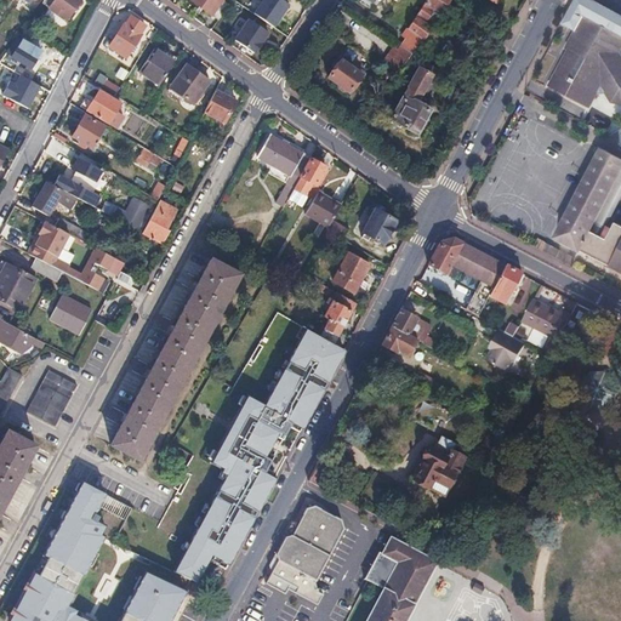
[(44,0),(43,4),(66,21),(80,0),(44,0)]
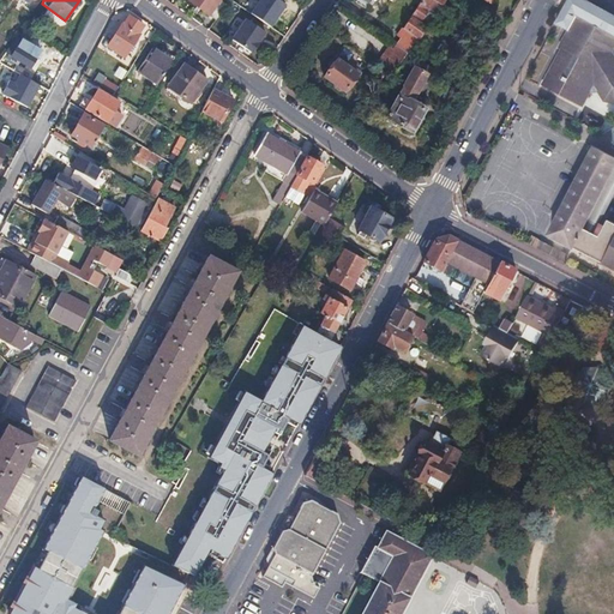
[(187,0),(215,19),(226,4),(224,4),(220,0),(187,0)]
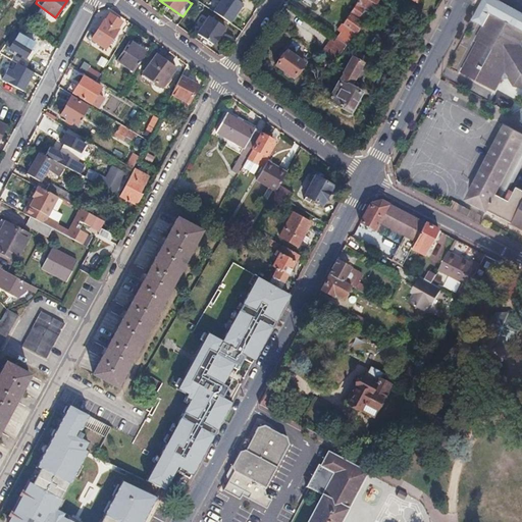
[(243,4),(237,0),(219,0),(212,10),(229,22),(243,4)]
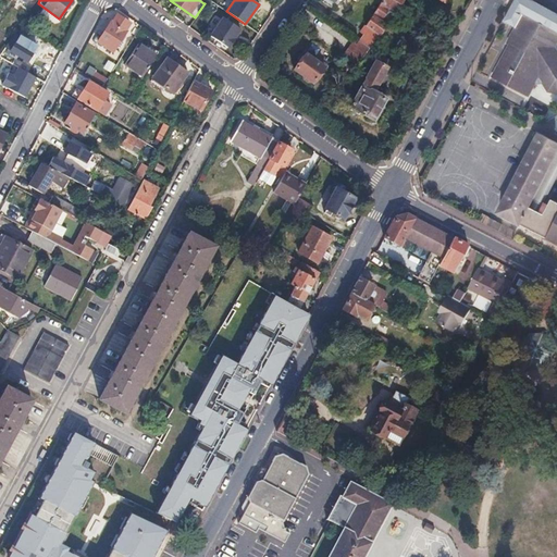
[(401,0),(380,0),(371,14),(385,24),(401,0)]
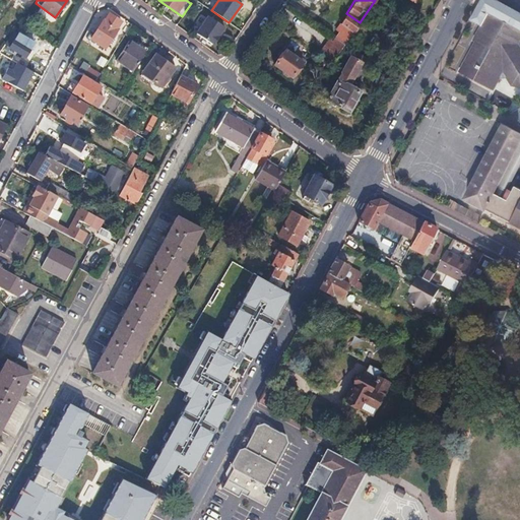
[(33,7),(24,1),(13,16),(21,21),(33,7)]
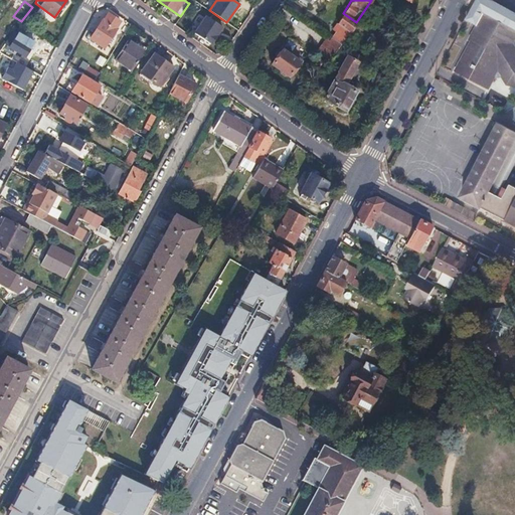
[(514,21),(514,12),(498,3),(491,17),(512,28),(514,21)]
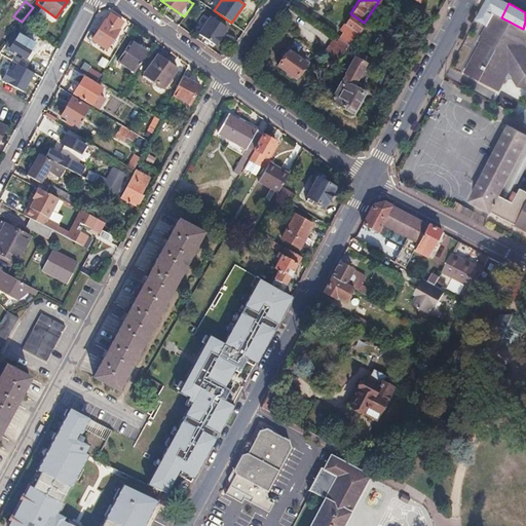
[(350,13),(343,23),(357,31),(358,32),(364,23),(350,13)]
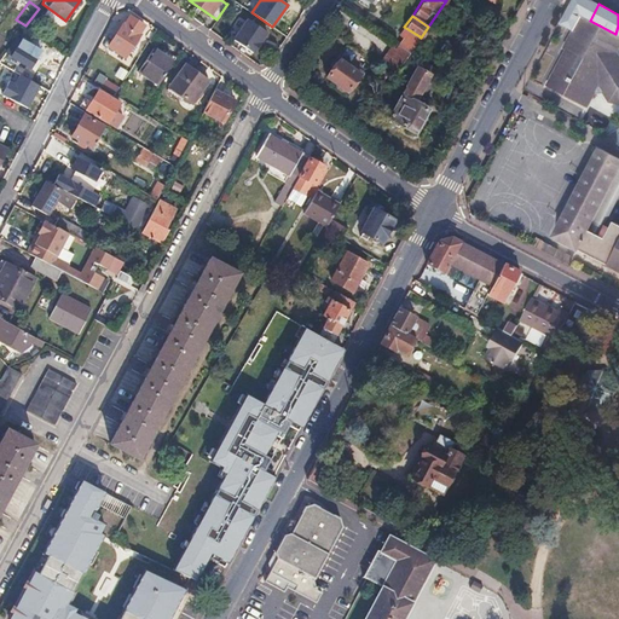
[(565,48),(567,50),(548,85),(557,90),(556,91),(586,108),(594,92),(599,81),(605,92),(609,100),(618,102),(618,56),(617,52),(618,47),(618,35),(615,34),(590,21),(582,16),(565,48)]
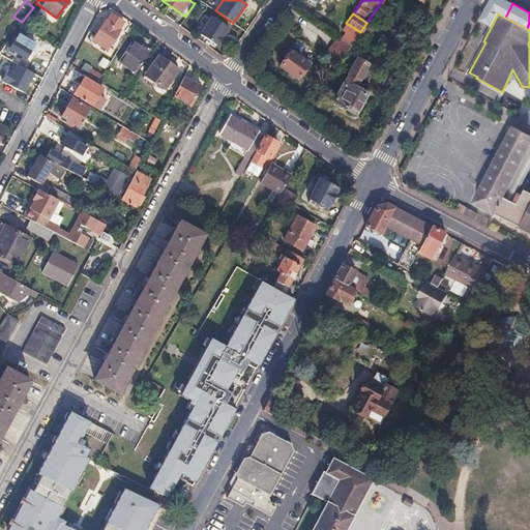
[(107,21),(106,20),(91,41),(94,43),(95,41),(107,49),(120,30),(119,29),(123,22),(111,15),(107,21)]
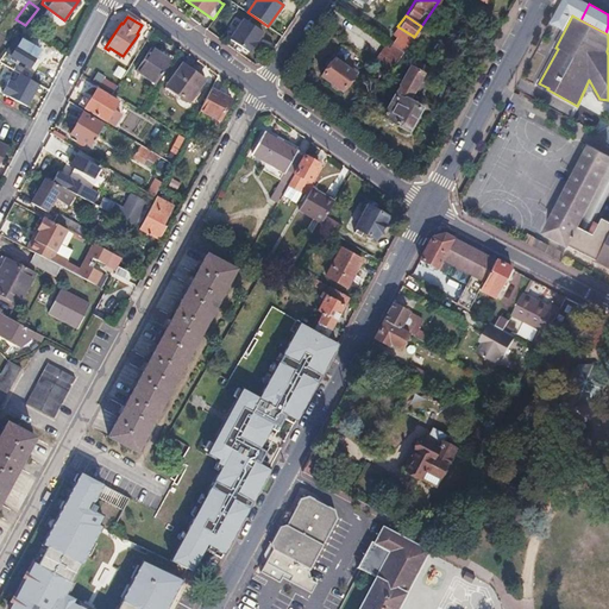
[(244,19),(230,38),(250,52),(257,42),(256,42),(263,31),(244,19)]
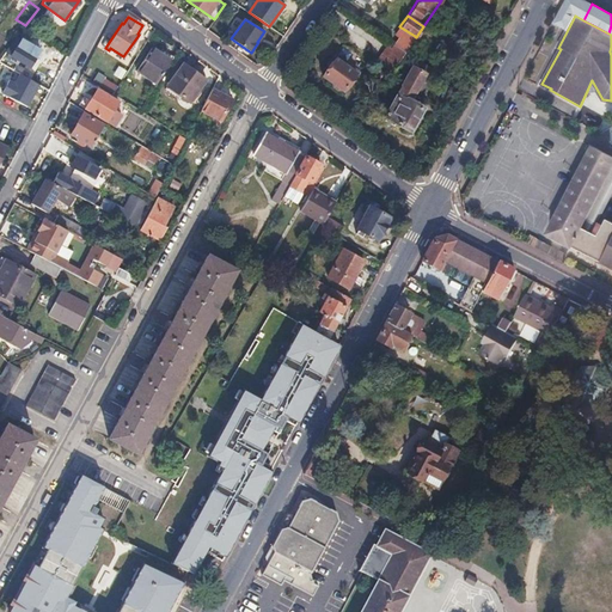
[(396,31),(404,37),(398,47),(404,51),(415,36),(399,26),(396,31)]
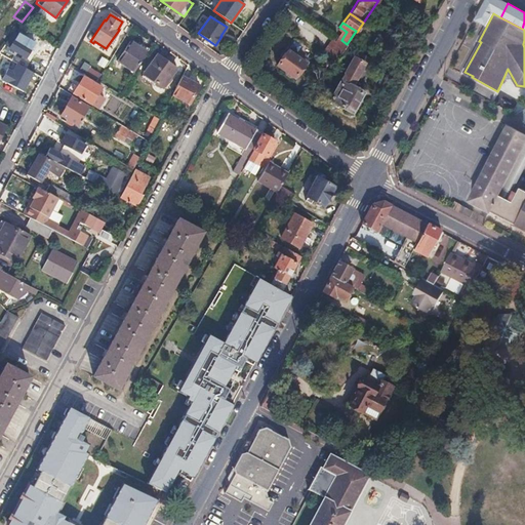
[(29,40),(15,32),(6,44),(8,45),(10,47),(10,48),(15,51),(26,57),(30,50),(25,47),(29,40)]
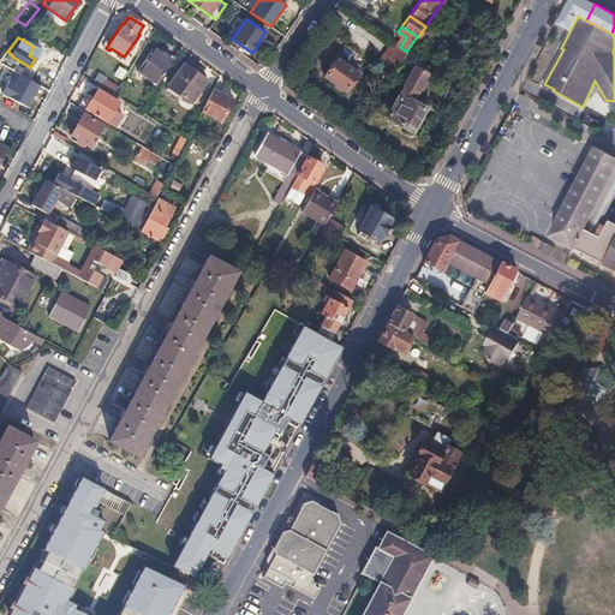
[(393,47),(389,45),(383,52),(399,63),(406,52),(400,47),(395,43),(393,47)]
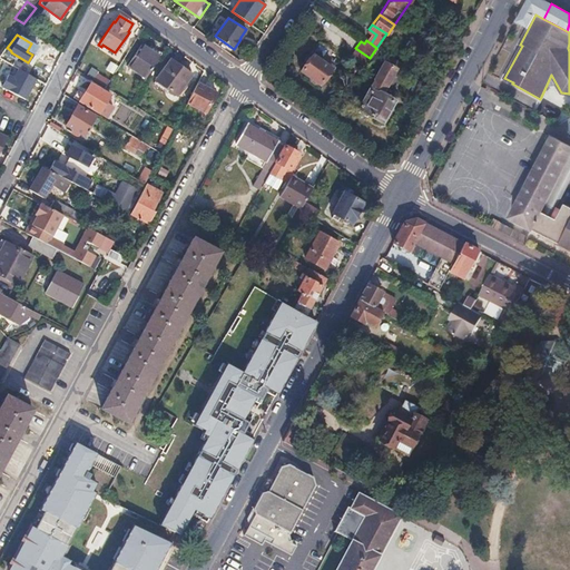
[(159,57),(140,46),(126,68),(145,79),(159,57)]
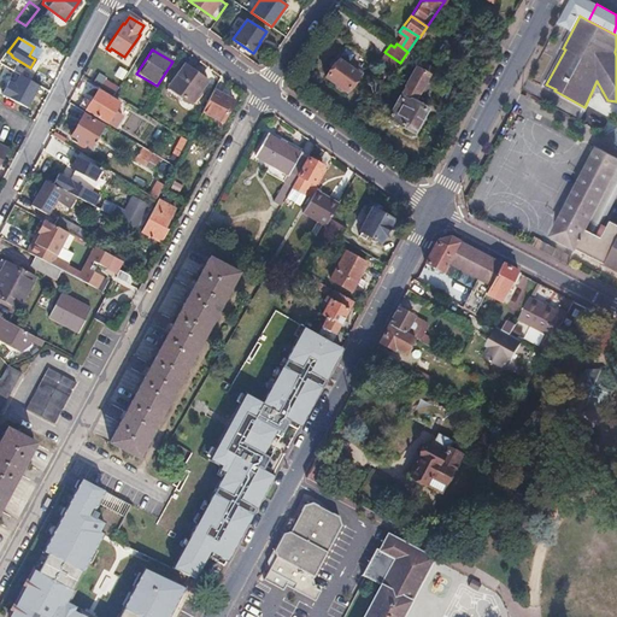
[(336,58),(324,76),(334,83),(334,87),(340,92),(344,90),(345,92),(358,74),(336,58)]
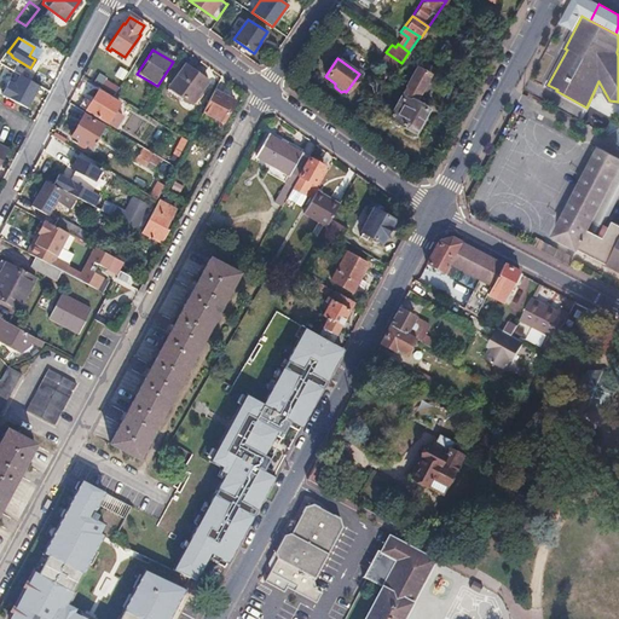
[(184,64),(166,90),(173,94),(175,92),(190,103),(192,100),(195,103),(206,88),(203,86),(206,81),(186,65),(186,64),(185,64),(184,64)]
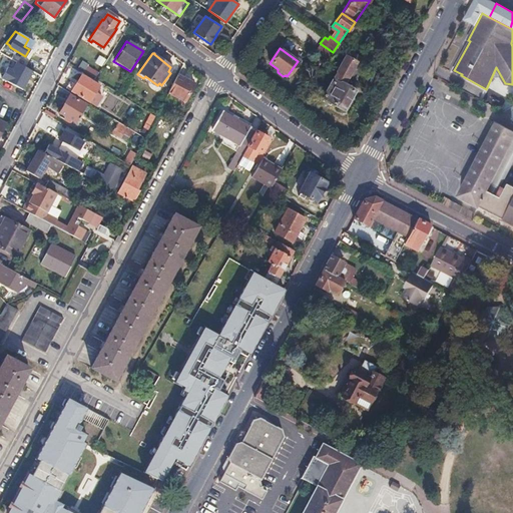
[(358,64),(345,56),(338,69),(351,76),(358,64)]
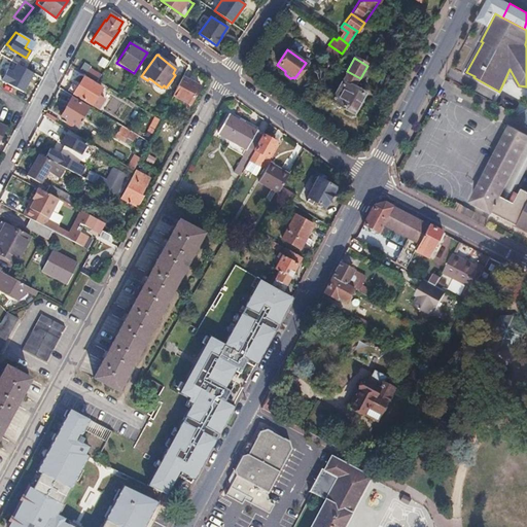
[(92,66),(84,62),(79,70),(98,80),(102,74),(91,67),(92,66)]
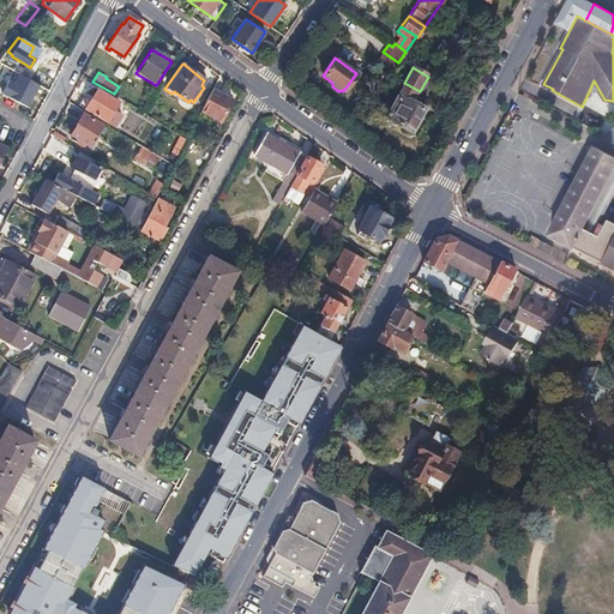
[(600,91),(594,80),(589,91),(600,91)]
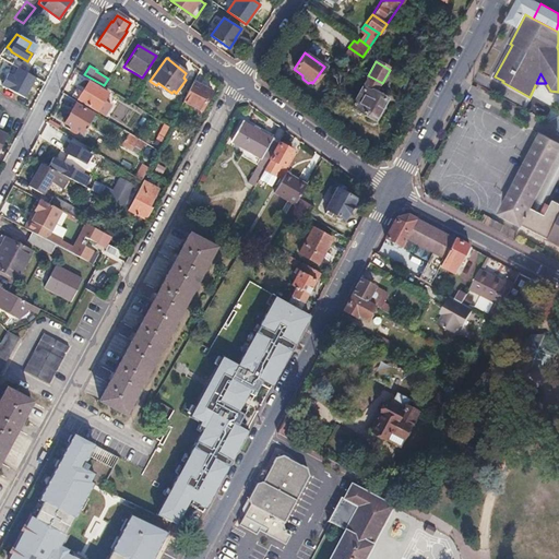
[(382,83),(368,75),(351,106),(372,118),(383,99),(376,95),(375,91),(377,85),(378,84),(379,84),(381,86),(382,83)]
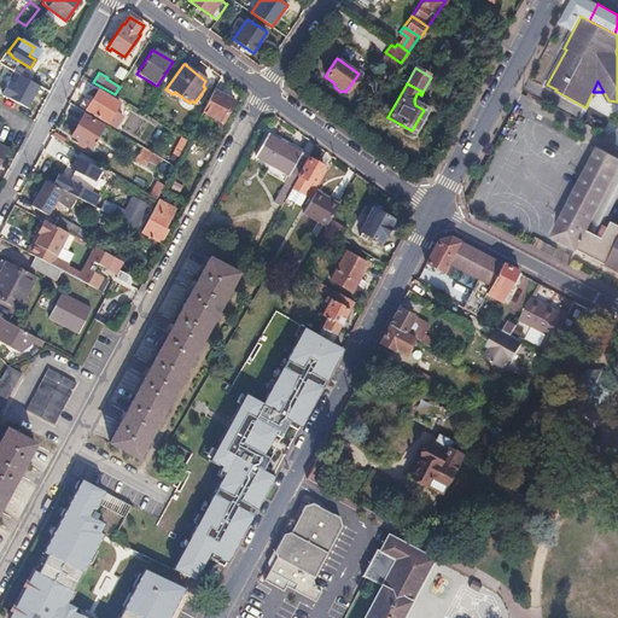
[(234,100),(214,89),(203,110),(223,121),(234,100)]
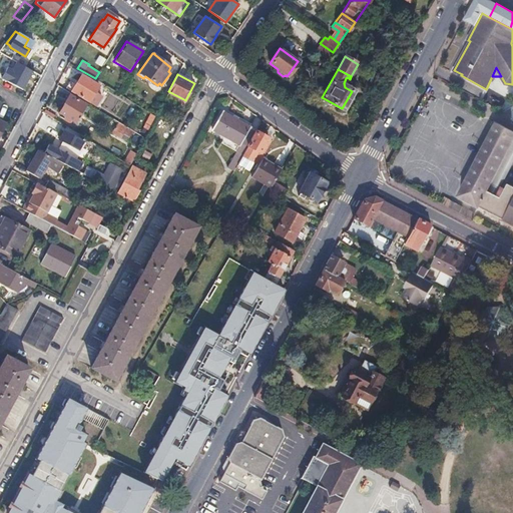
[(70,81),(66,88),(89,102),(99,86),(82,75),(76,85),(70,81)]
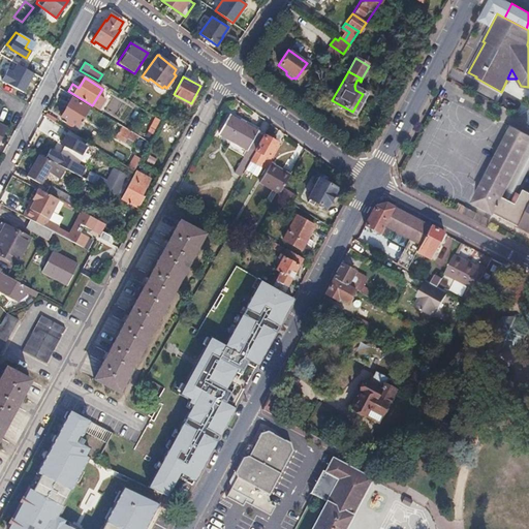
[(323,91),(318,88),(310,99),(315,103),(323,91)]
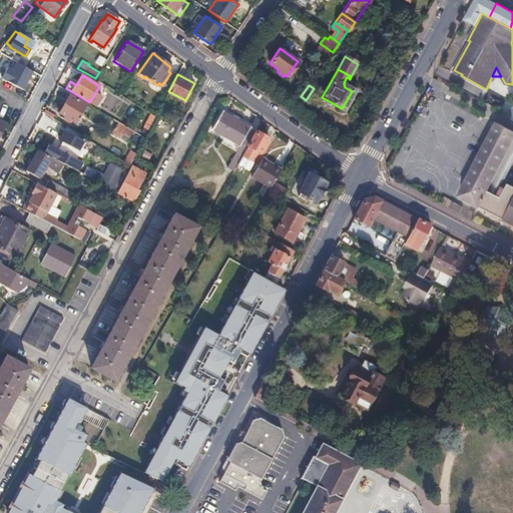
[(85,106),(69,96),(58,114),(74,124),(85,106)]
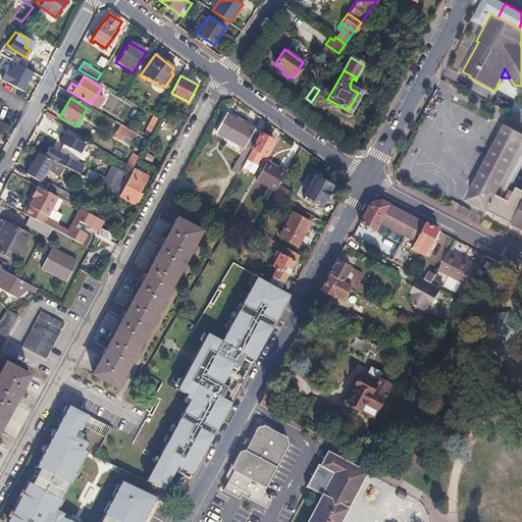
[(226,114),(216,132),(223,136),(228,139),(227,142),(243,151),(246,145),(254,129),(226,114)]
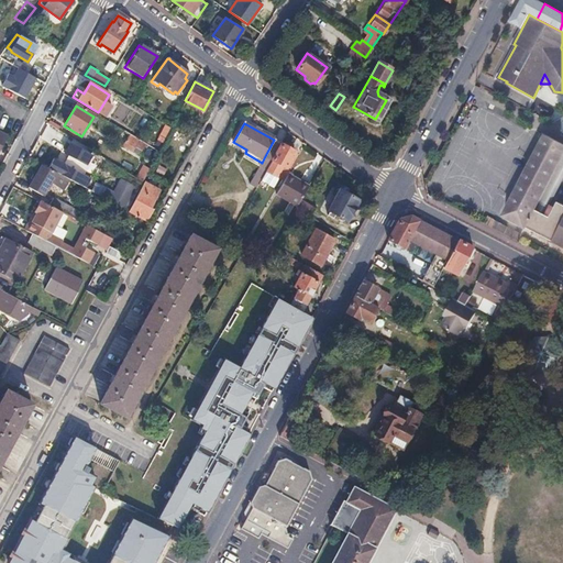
[(562,144),(540,132),(539,134),(562,147),(562,144)]
